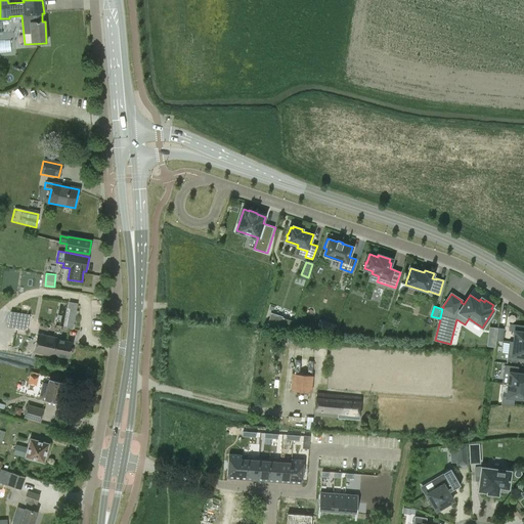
[(18,328),(20,313),(11,312),(8,326),(18,328)]
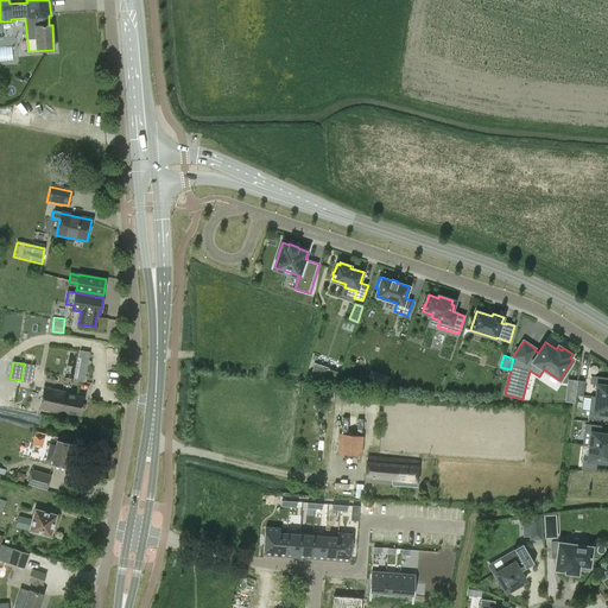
[(35,366),(24,363),(21,380),(32,381),(35,366)]
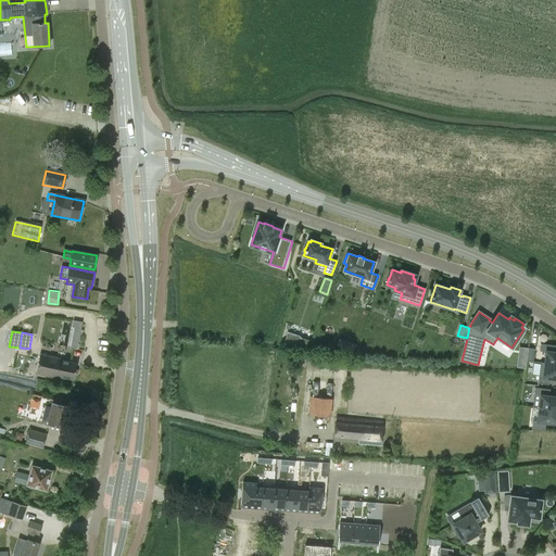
[(295,336),(295,338),(287,335),(285,341),(307,349),(310,340),(301,338),(301,337),(300,337),(295,336)]
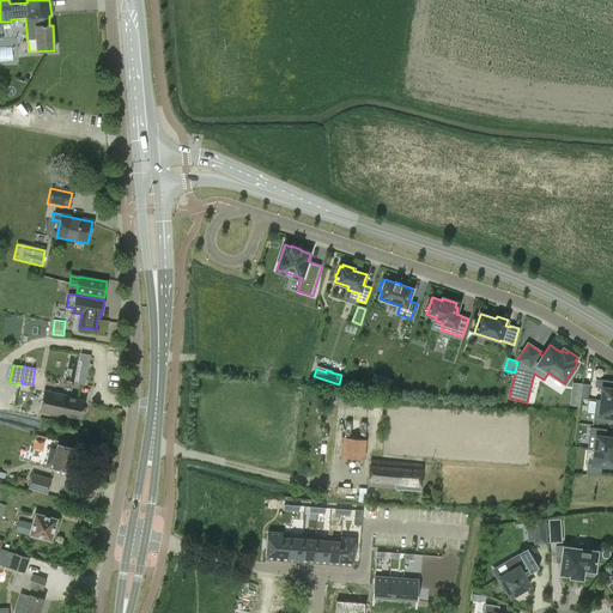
[(612,401),(612,388),(612,381),(602,380),(600,400),(612,401)]
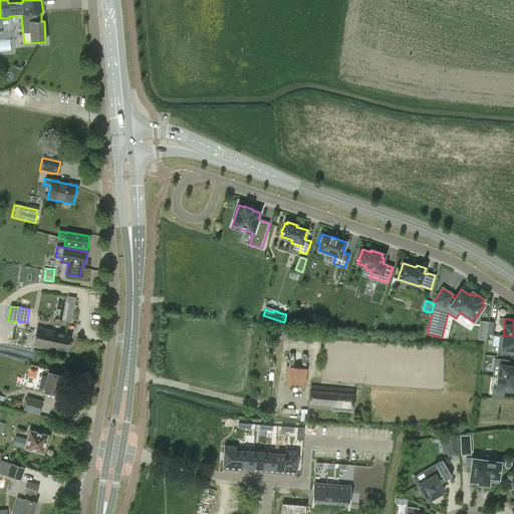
[(488,322),(480,320),(479,330),(487,331),(488,322)]
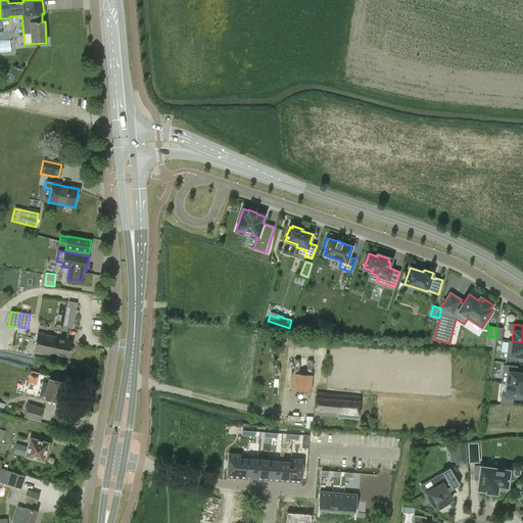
[(15,331),(14,343),(29,344),(29,332),(15,331)]
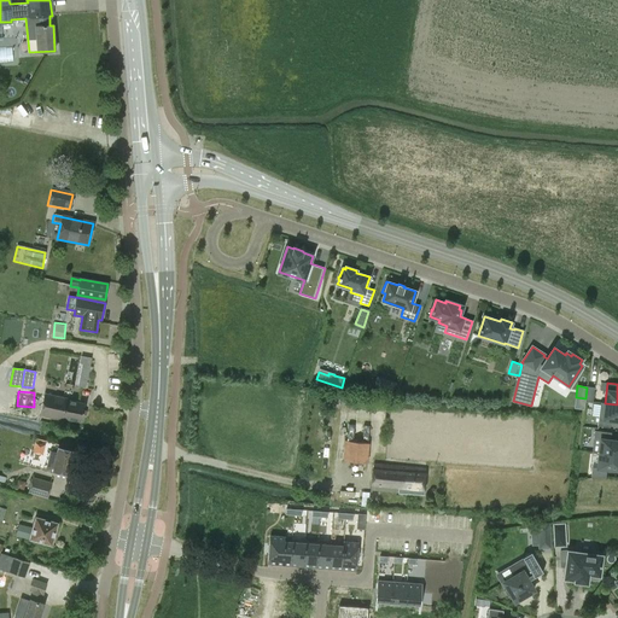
[(64,421),(64,420),(81,424),(85,404),(68,401),(68,400),(45,395),(40,417),(64,421)]
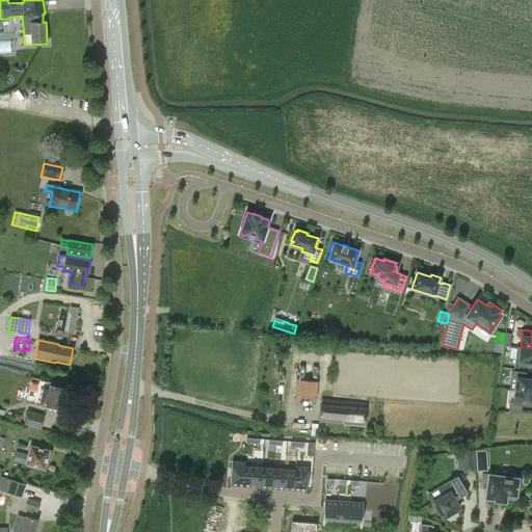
[(531,348),(521,347),(520,361),(515,361),(514,367),(527,368),(528,362),(531,362),(531,348)]
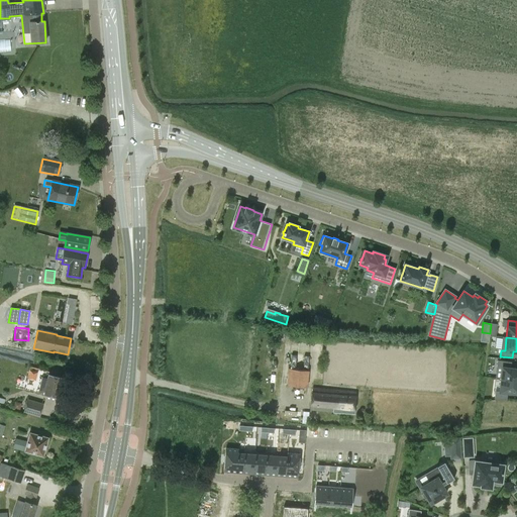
[(516,380),(516,369),(511,368),(511,362),(499,360),(499,367),(503,367),(501,378),(516,380)]
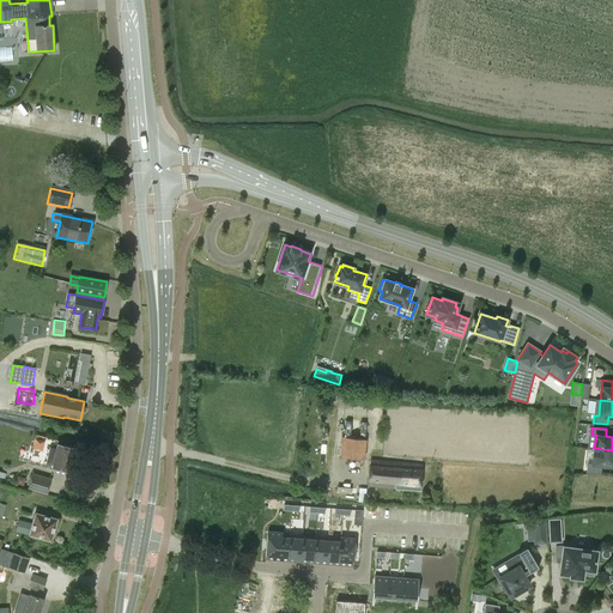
[(364,459),(365,438),(345,437),(343,457),(364,459)]
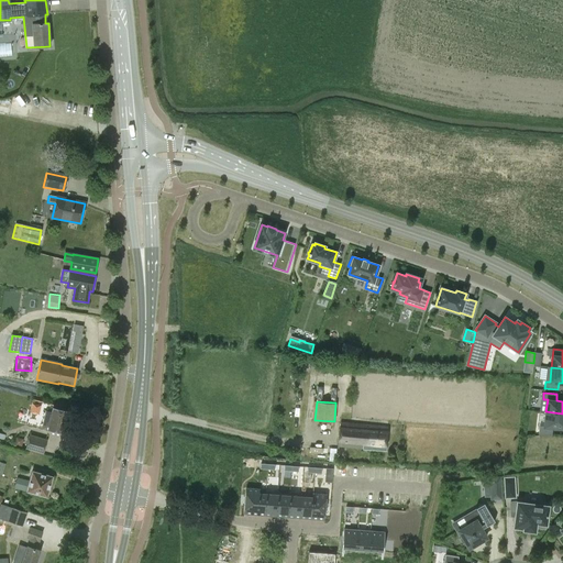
[(50,426),(48,430),(63,433),(68,412),(53,409),(52,417),(45,416),(44,424),(50,426)]
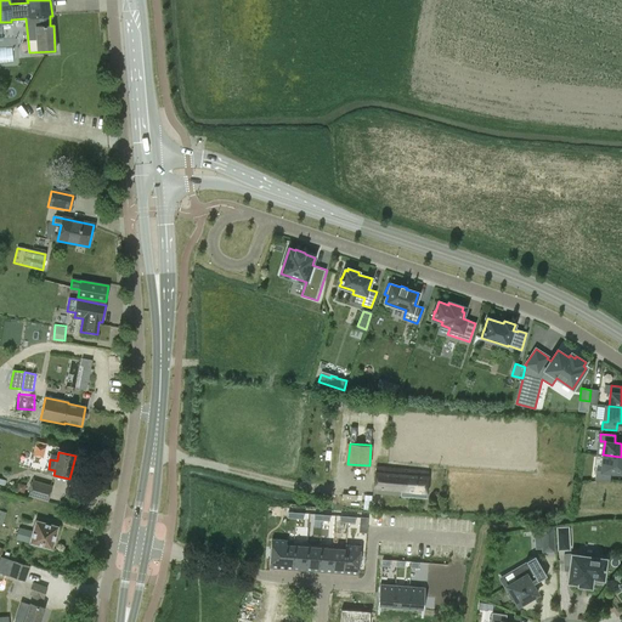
[(621,457),(603,454),(600,470),(597,470),(594,481),(609,481),(610,473),(621,473),(621,457)]
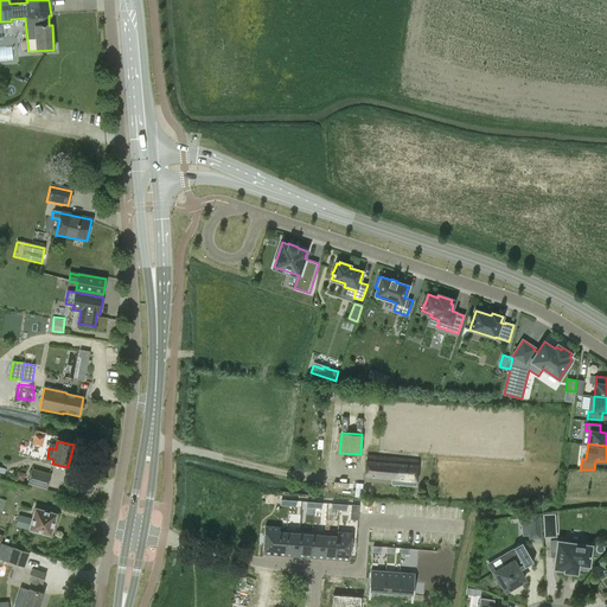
[(365,480),(416,485),(419,459),(366,455),(365,480)]
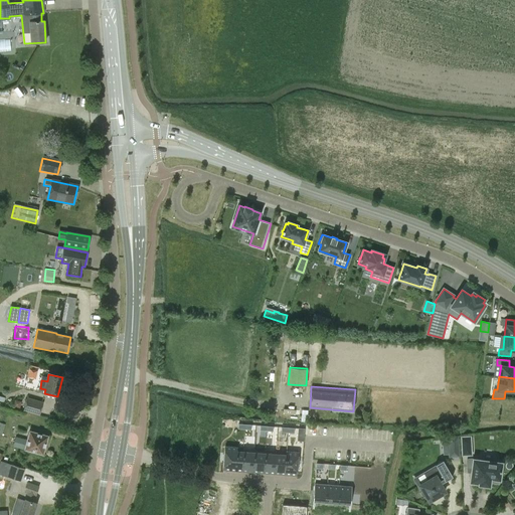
[(26,398),(23,410),(39,414),(43,402),(26,398)]
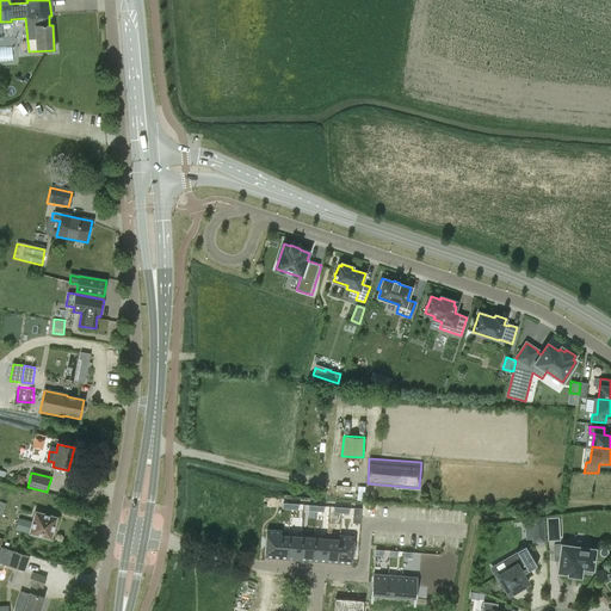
[(16,529),(30,532),(50,538),(56,518),(36,512),(32,523),(18,518),(16,529)]
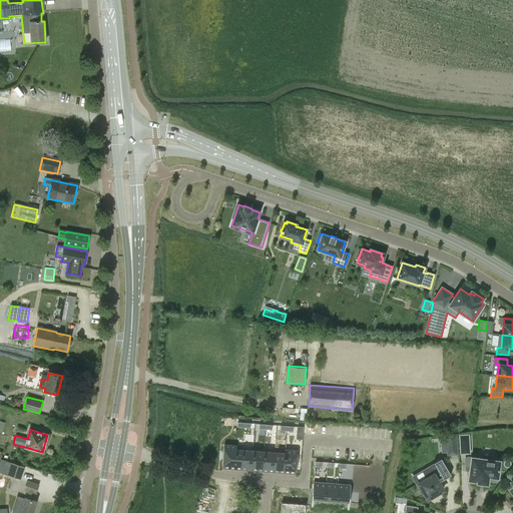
[(457,435),(446,436),(447,457),(458,456),(457,435)]
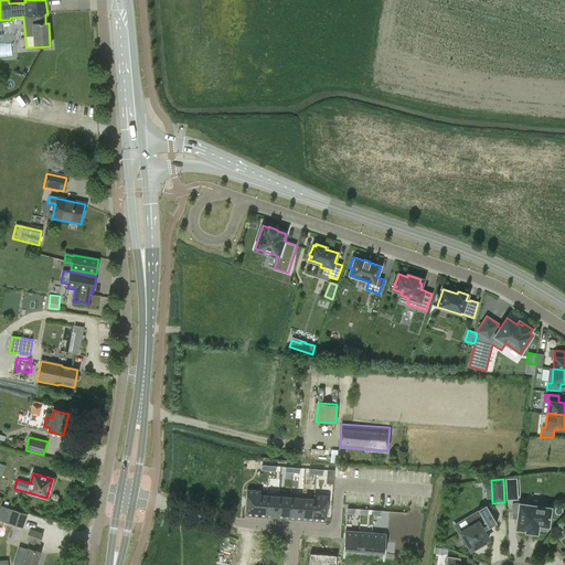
[(516,479),(507,479),(508,500),(518,499),(516,479)]
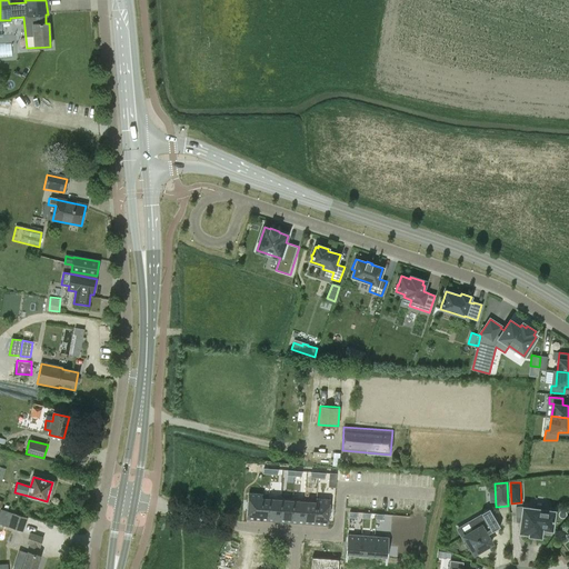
[(249,493),(247,519),(267,520),(269,499),(262,498),(262,495),(249,493)]
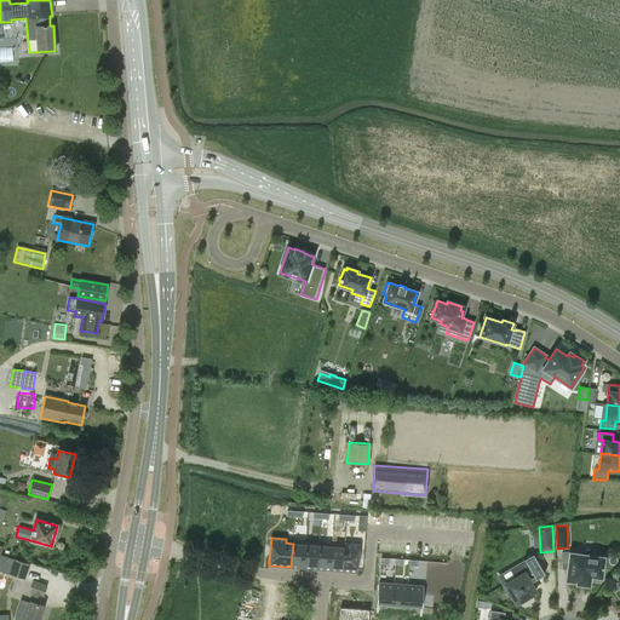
[(293,544),(291,567),(304,568),(306,541),(292,540),(292,544),(293,544)]
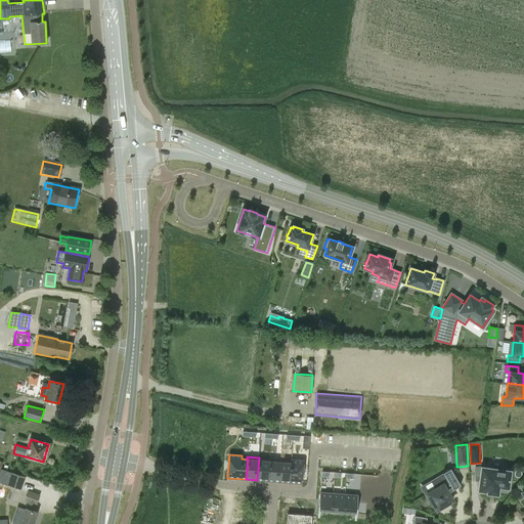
[(259,457),(257,480),(268,481),(270,459),(259,457)]
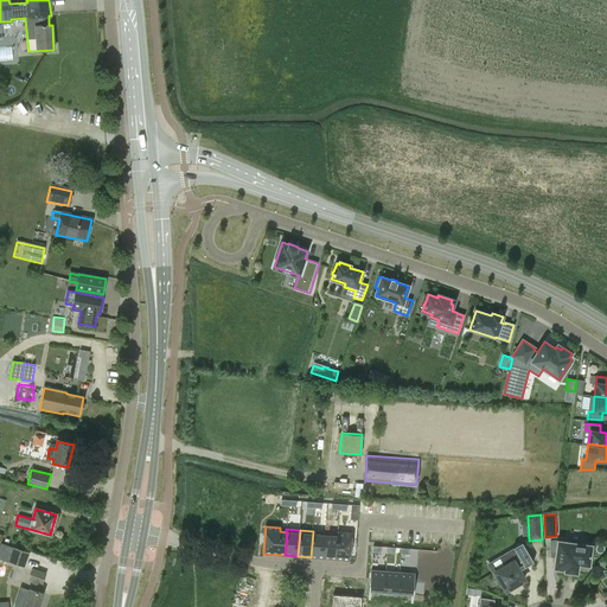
[(313,531),(311,557),(324,558),(325,532),(313,531)]
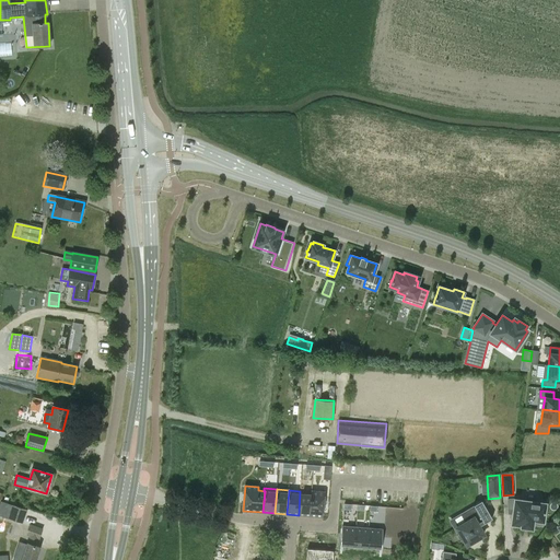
[(312,492),(310,516),(323,517),(325,491),(311,490),(311,492),(312,492)]
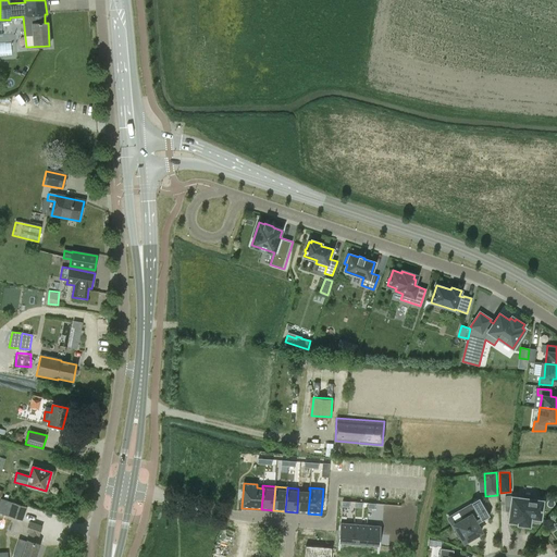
[(298,489),(297,512),(308,514),(310,490),(309,490),(298,489)]
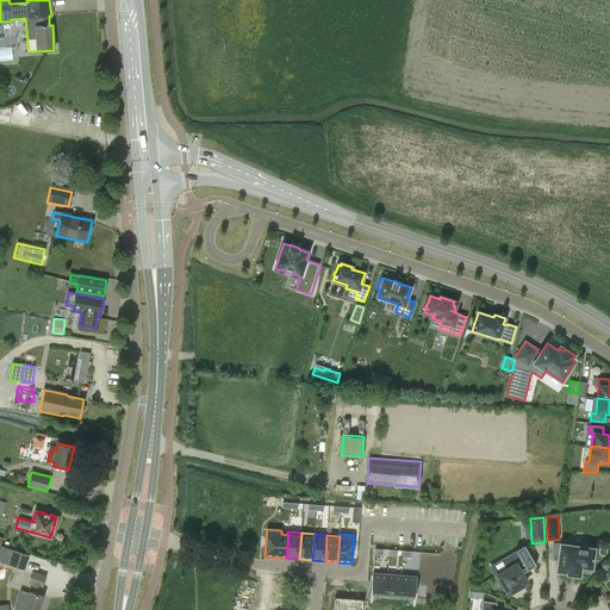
[(553,545),(553,553),(559,554),(556,571),(567,572),(567,574),(579,576),(580,571),(589,572),(589,568),(591,568),(593,548),(582,547),(582,549),(572,548),(573,546),(558,543),(553,545)]
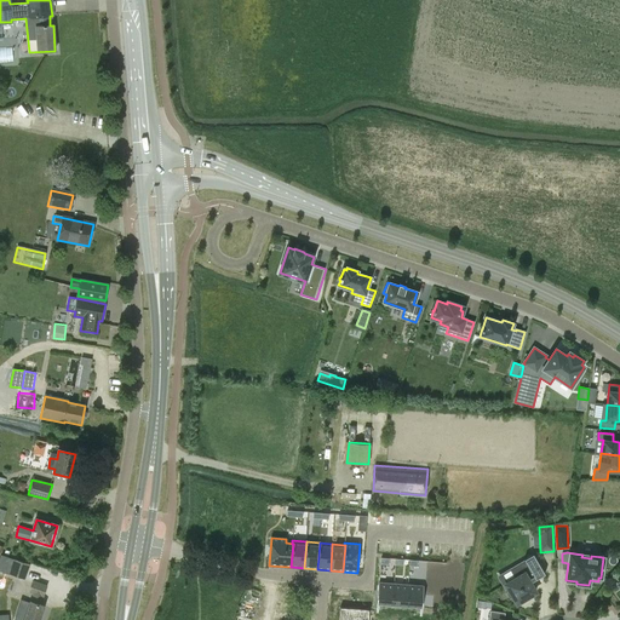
[(507,570),(514,580),(505,584),(516,603),(518,602),(520,604),(526,600),(524,598),(535,592),(529,581),(535,578),(535,579),(545,574),(533,555),(524,560),(524,561),(507,570)]
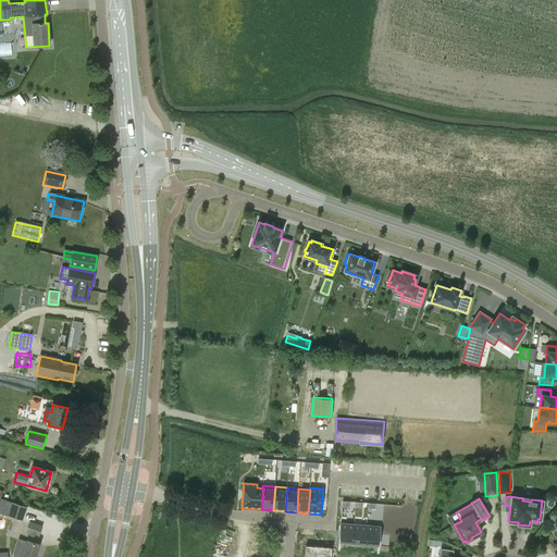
[(13,503),(9,516),(22,520),(26,507),(13,503)]
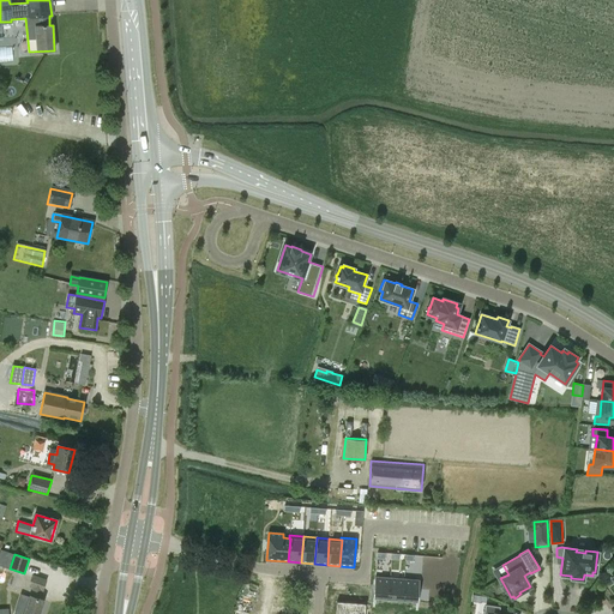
[(38,613),(44,600),(38,599),(41,590),(43,591),(47,579),(34,575),(29,587),(32,588),(29,597),(23,613),(38,613)]
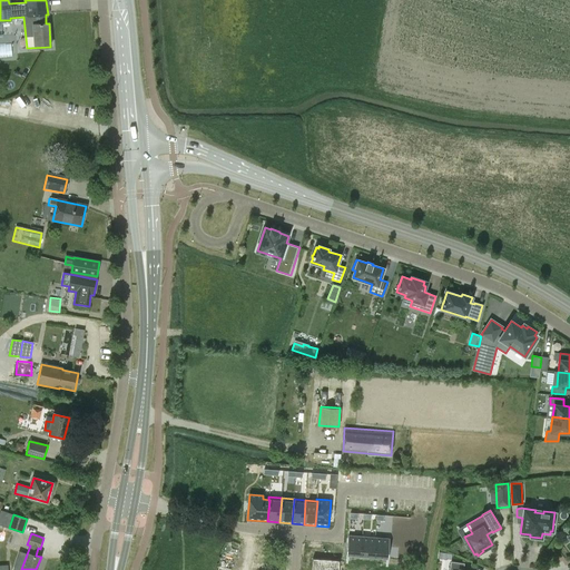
[(361,557),(362,537),(349,536),(346,557),(361,557)]
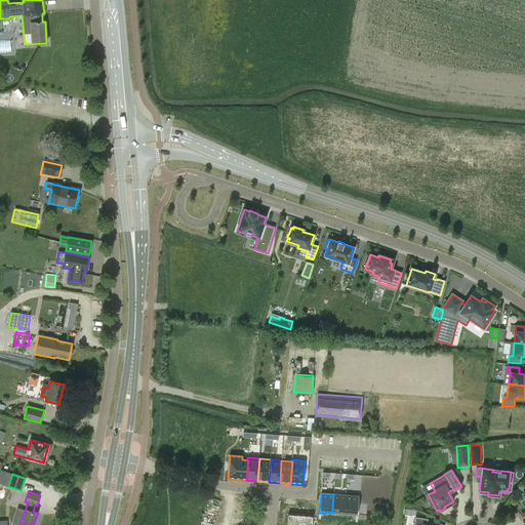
[(344,514),(346,495),(333,494),(332,513),(344,514)]
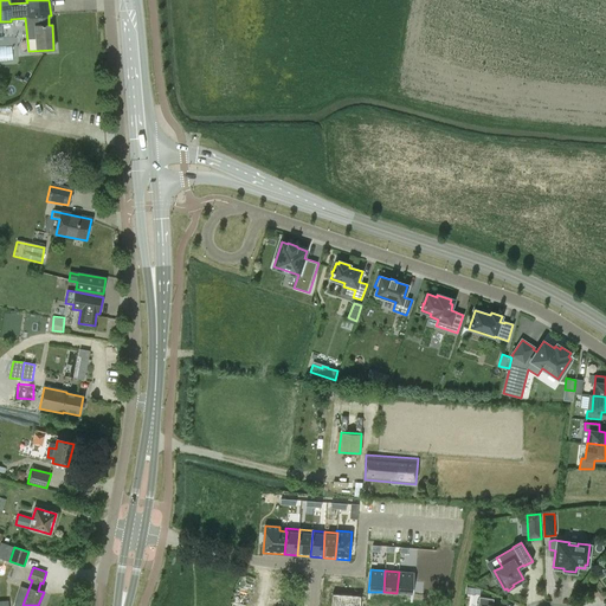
[(399,572),(397,593),(412,594),(413,573),(399,572)]
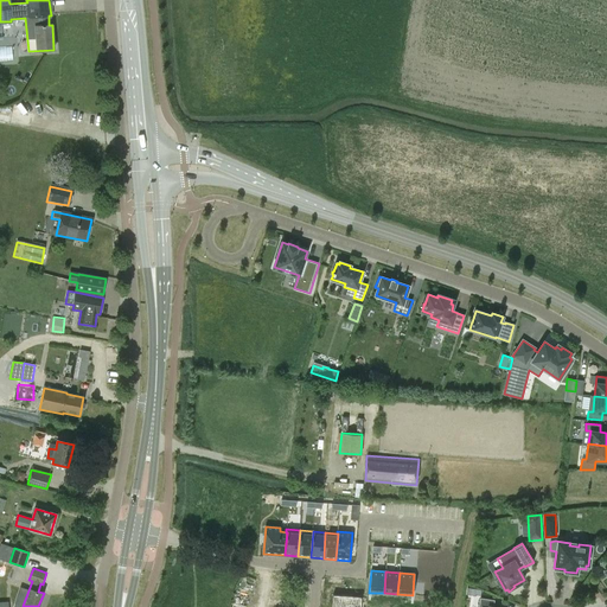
[(411,606),(413,601),(411,601),(369,598),(362,598),(362,596),(333,594),(331,606),(411,606)]
